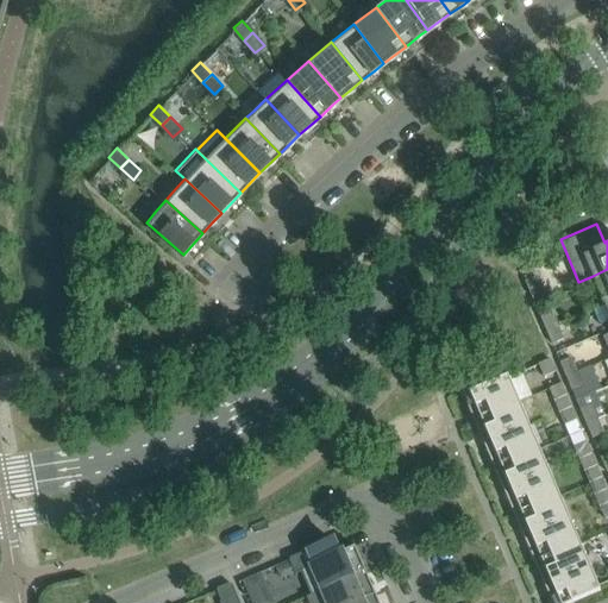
[(603,300),(607,297),(607,269),(593,276),(603,300)]
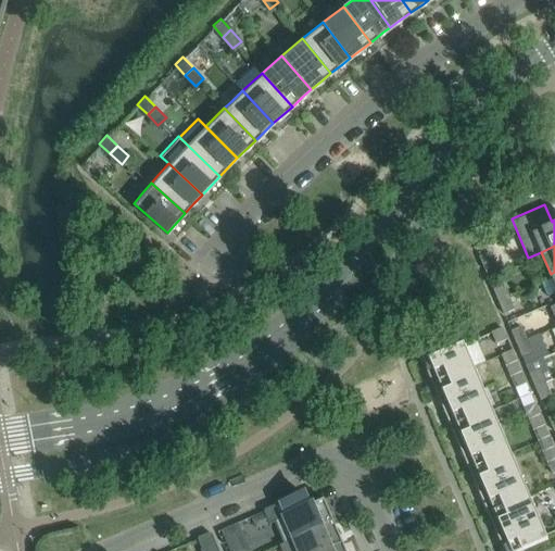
[(494,262),(489,249),(478,253),(483,266),(494,262)]
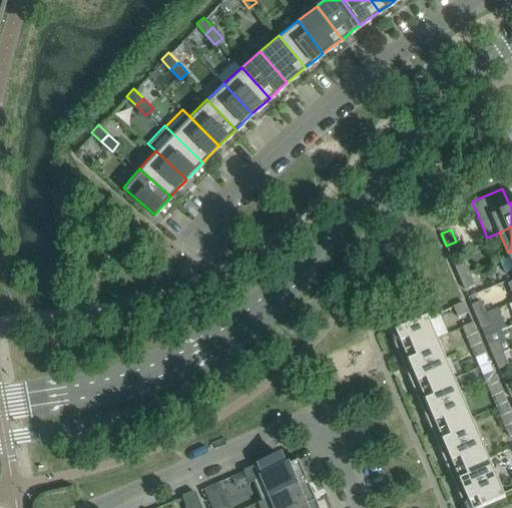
[(511,250),(508,252),(498,257),(504,270),(511,266),(511,250)]
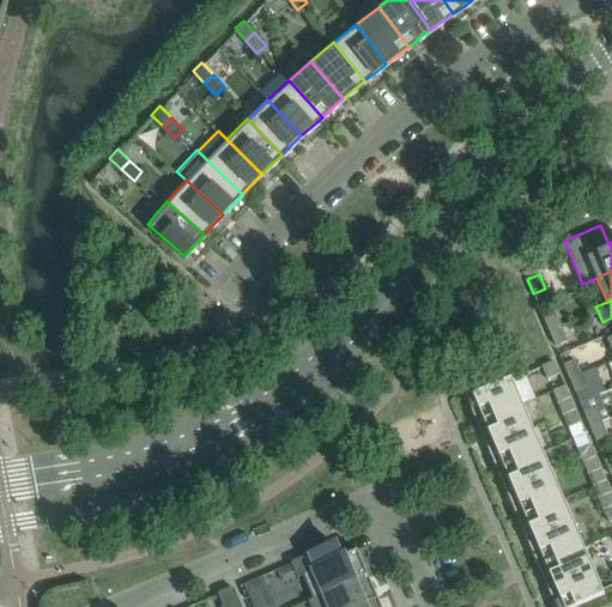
[(559,322),(553,308),(541,313),(549,327),(559,322)]
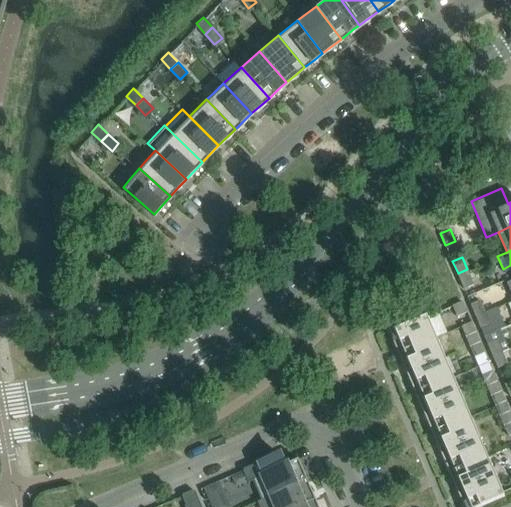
[(472,281),(467,269),(458,273),(463,285),(472,281)]
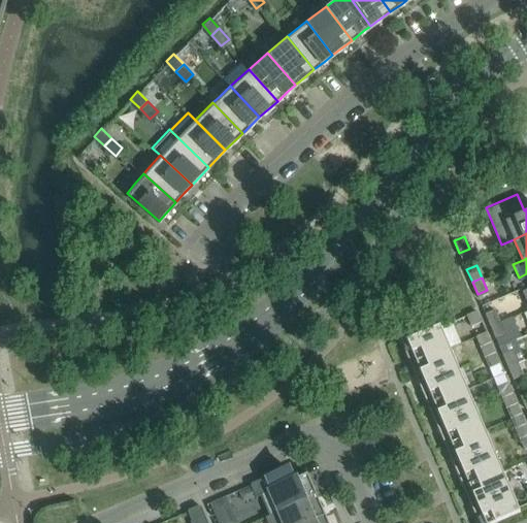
[(490,323),(499,319),(494,306),(484,311),(490,323)]
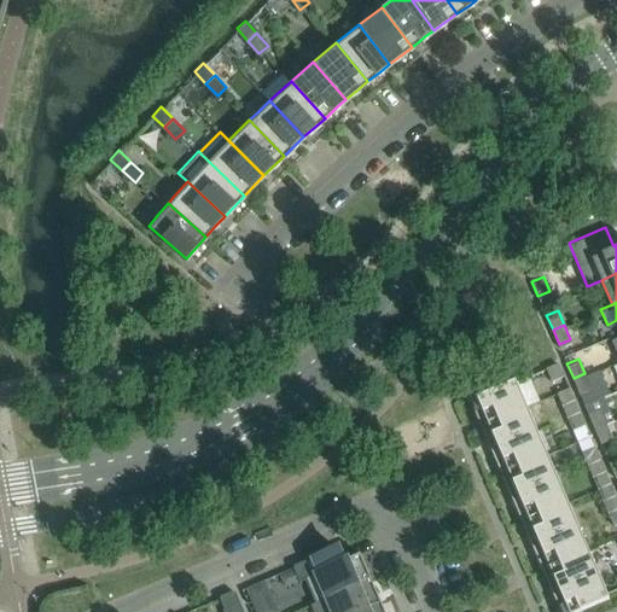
[(563,372),(558,360),(546,365),(546,366),(551,378),(563,372)]
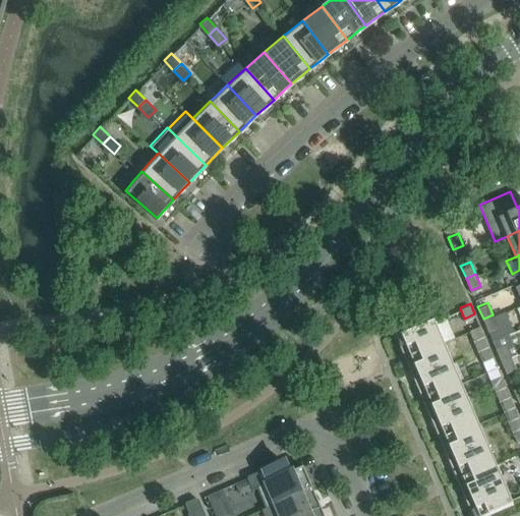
[(498,327),(493,314),(483,319),(488,331),(498,327)]
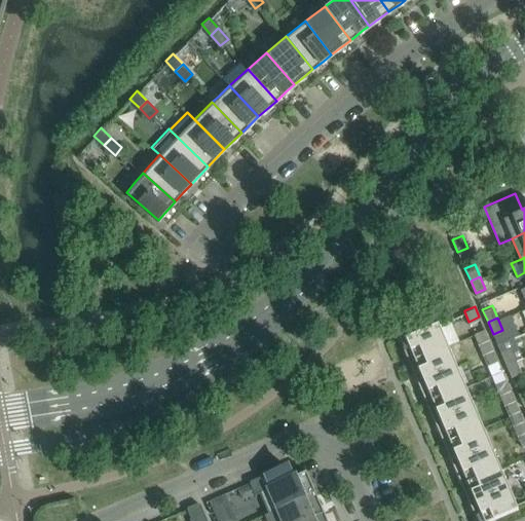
[(515,503),(438,323),(438,322),(400,338),(399,334),(398,335),(477,520),(478,520),(478,519),(515,503)]
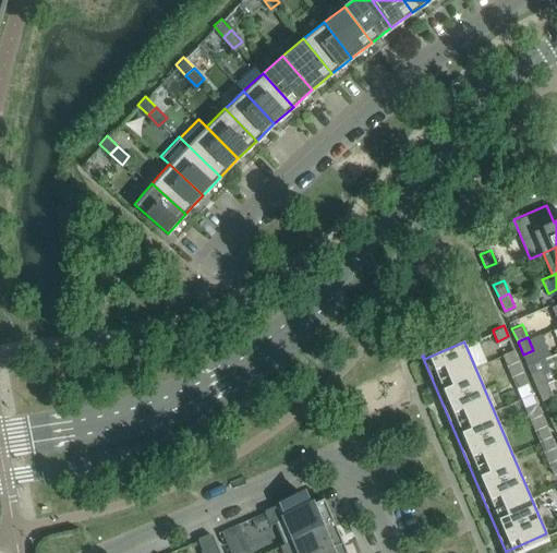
[(518,359),(512,348),(501,352),(507,363),(518,359)]
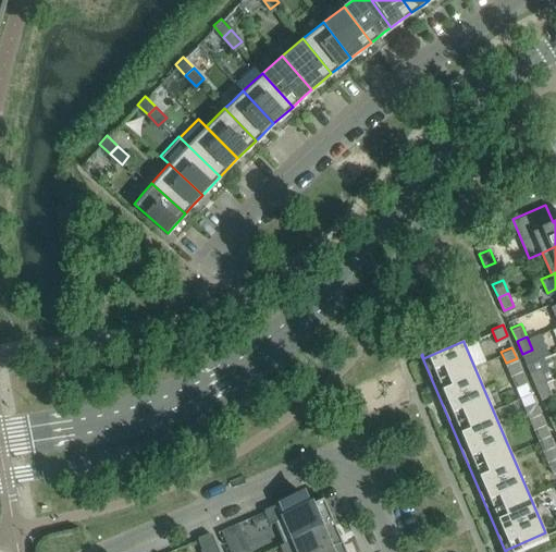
[(521,369),(517,358),(506,363),(510,373),(521,369)]
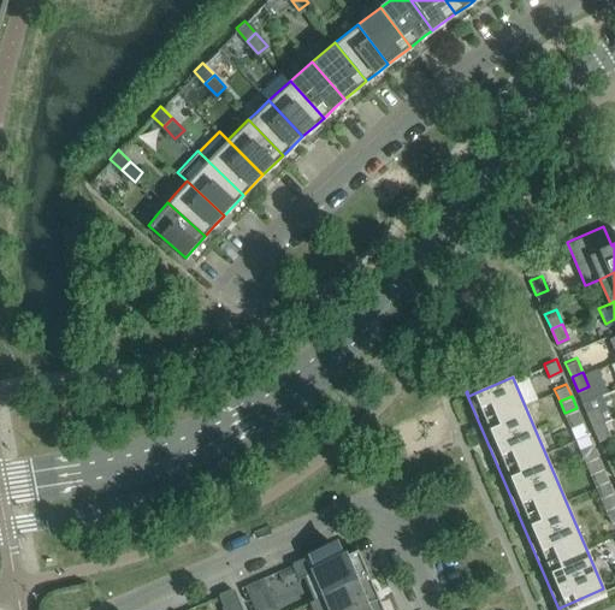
[(603,419),(597,404),(586,410),(592,424),(603,419)]
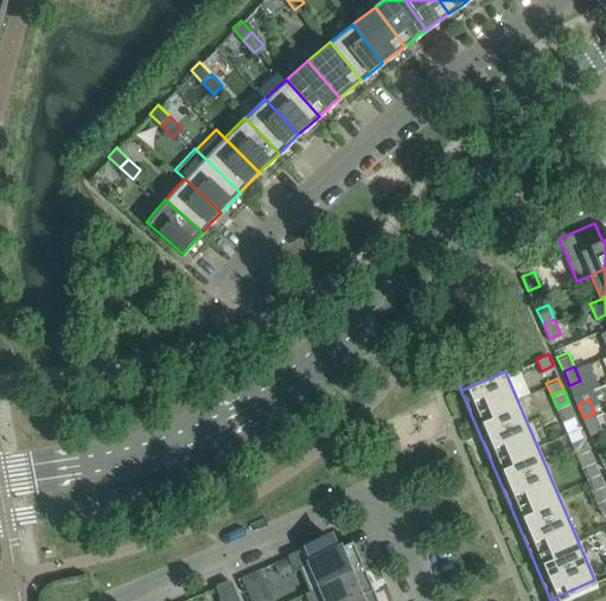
[(573,414),(568,402),(556,407),(561,419),(573,414)]
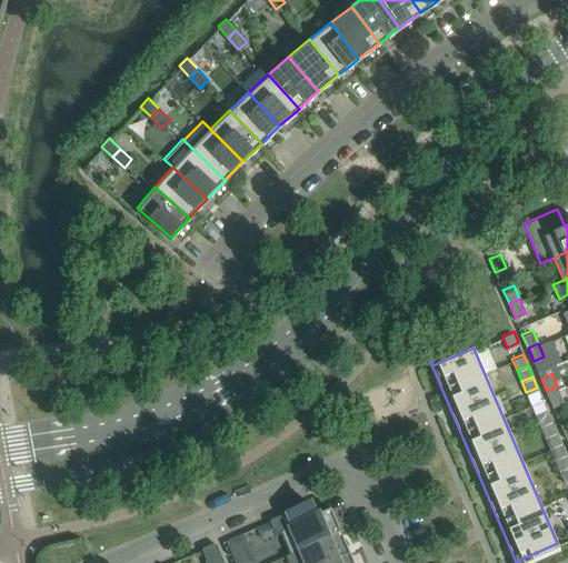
[(562,400),(557,386),(547,391),(552,404),(562,400)]
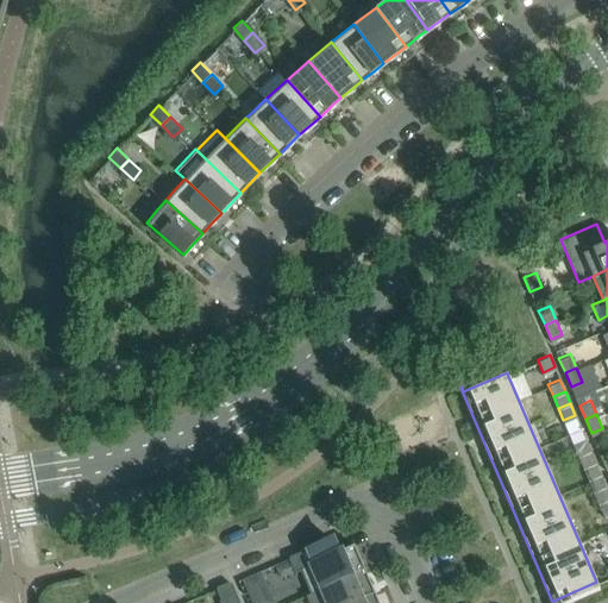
[(590,450),(585,438),(574,443),(578,454),(590,450)]
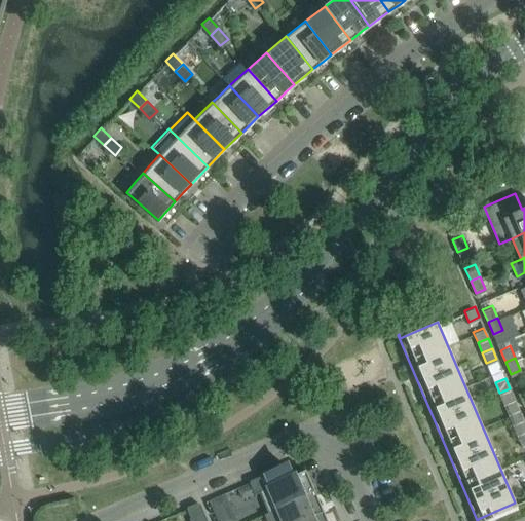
[(514,399),(510,388),(499,393),(503,403),(514,399)]
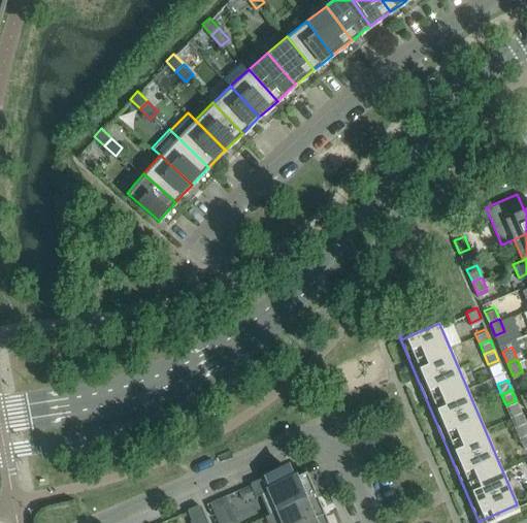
[(520,411),(516,400),(505,404),(509,415),(520,411)]
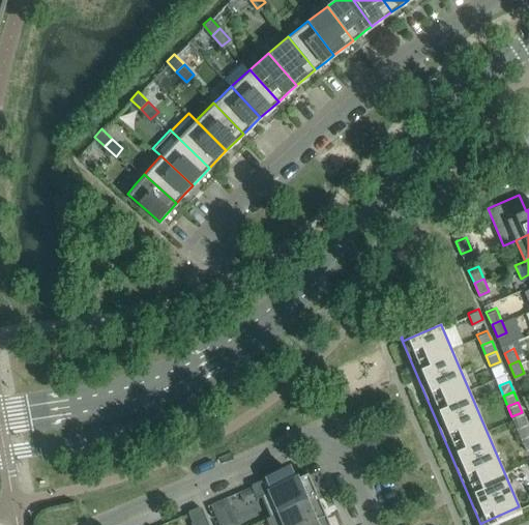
[(527,423),(522,412),(511,416),(517,427),(527,423)]
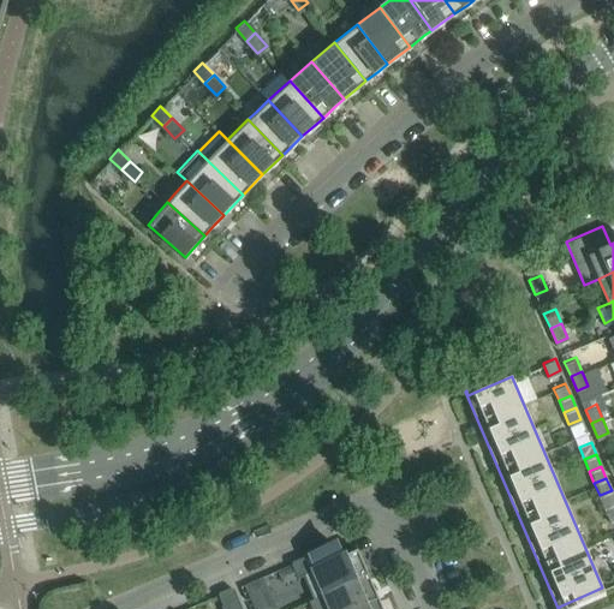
[(613,502),(613,496),(612,490),(600,495),(604,507),(613,502)]
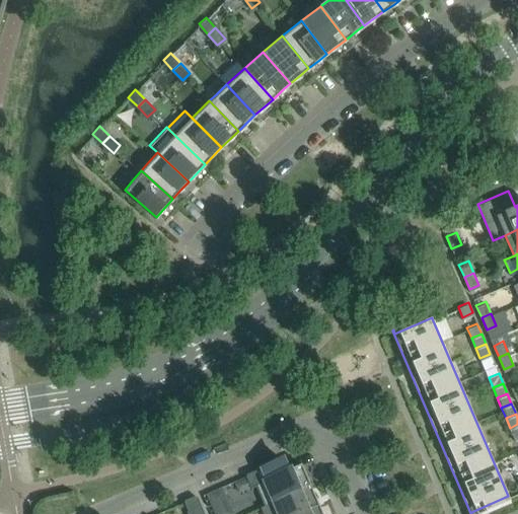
[(273,500),(310,484),(301,462),(275,474),(271,463),(245,473),(250,486),(255,484),(265,504),(273,500)]
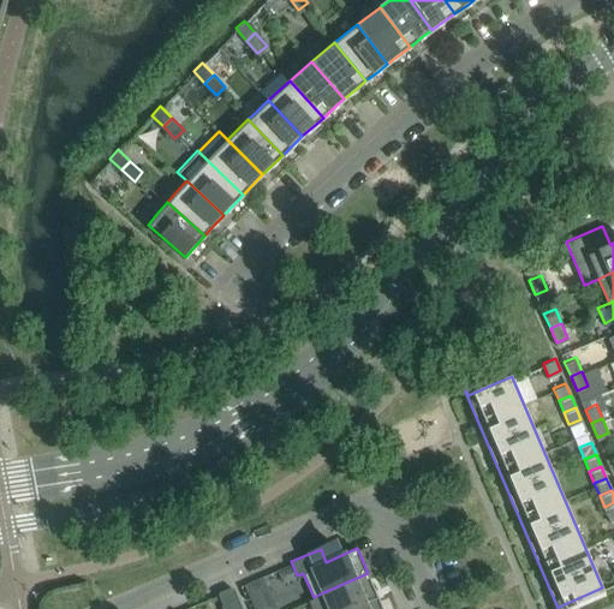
[(349,608),(379,597),(368,573),(323,592),(331,608),(349,608)]
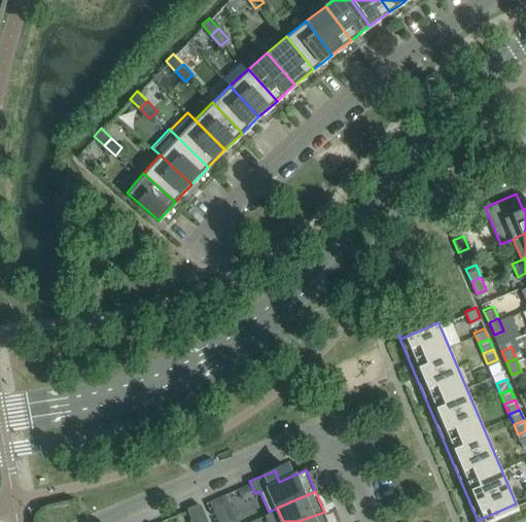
[(208,521),(200,502),(187,508),(190,516),(193,521),(208,521)]
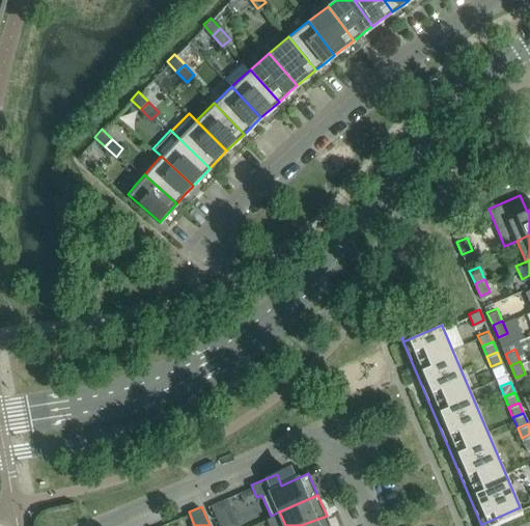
[(331,525),(327,516),(301,525),(331,525)]
